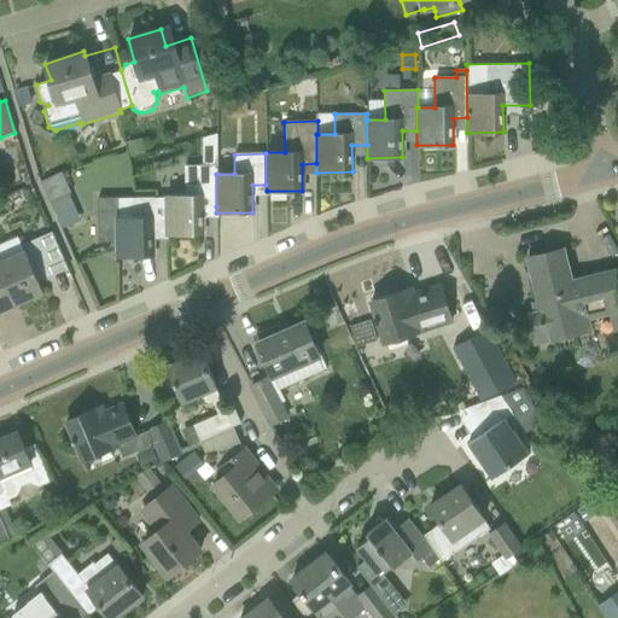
[(185,196),(165,196),(167,234),(202,233),(202,207),(216,207),(216,174),(217,174),(217,165),(185,167),(185,196)]
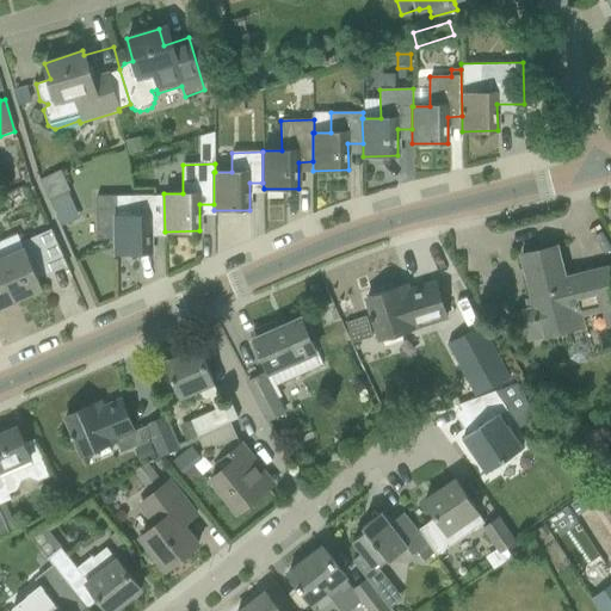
[(61,170),(39,179),(49,202),(71,191),(61,170)]
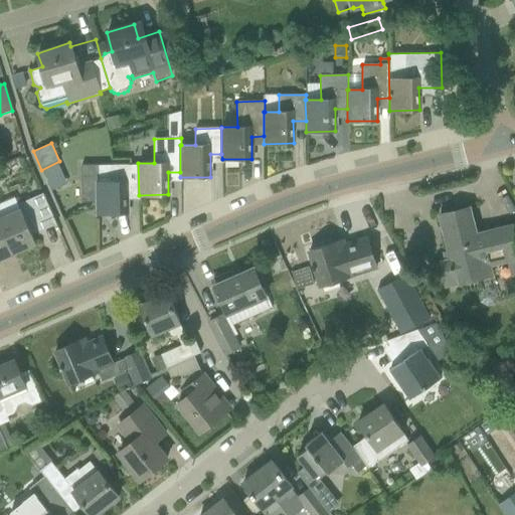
[(81,202),(97,202),(97,213),(127,213),(127,199),(139,199),(139,195),(138,163),(98,165),(81,165),(81,202)]
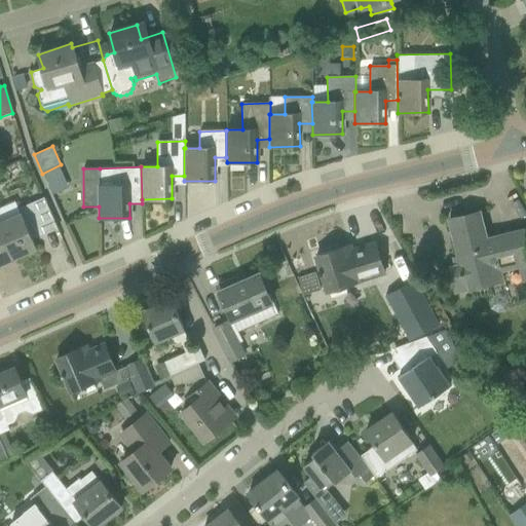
[(0,230),(12,259),(35,249),(31,237),(57,226),(43,197),(16,209),(13,201),(0,208),(0,230)]
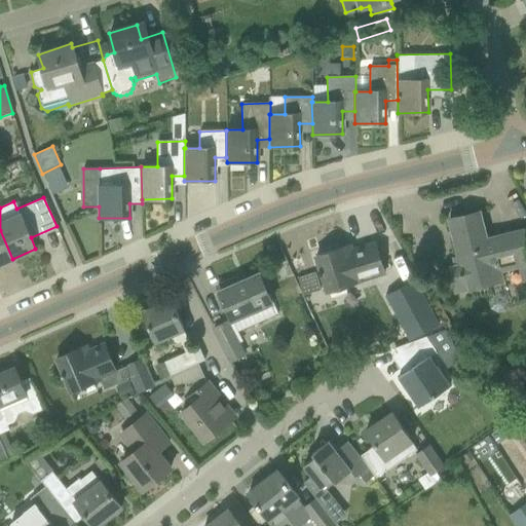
[(478,212),(449,219),(460,265),(449,268),(455,292),(470,289),(470,290),(501,282),(499,271),(517,266),(520,280),(525,278),(525,243),(523,230),(485,239),(478,212)]
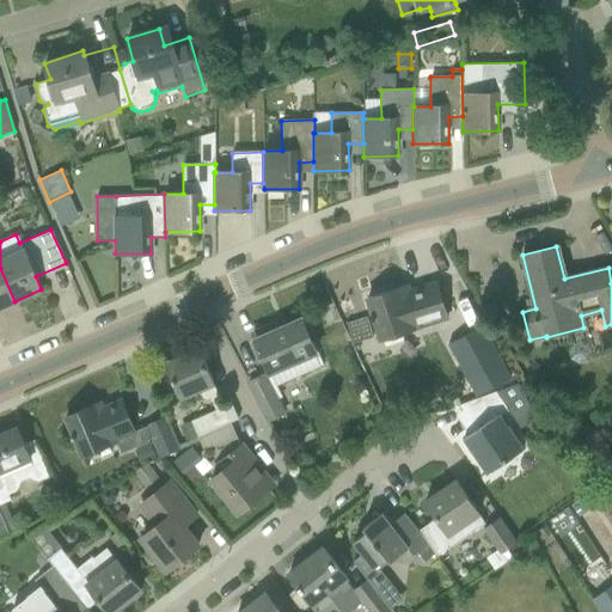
[(0,307),(14,301),(0,268),(0,307)]
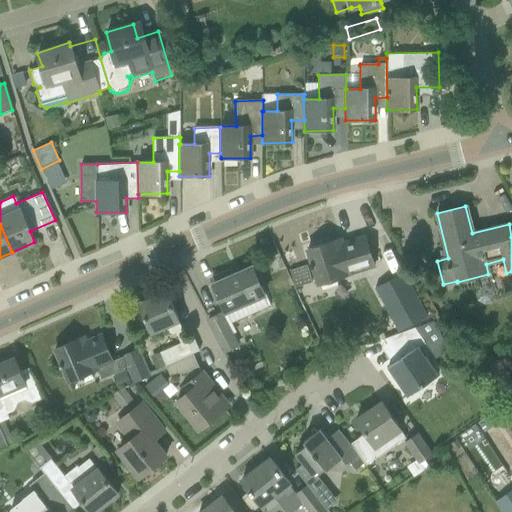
[(310,263),(311,267),(312,267),(318,284),(374,266),(364,236),(334,246),(332,241),(307,249),(311,263),(310,263)]
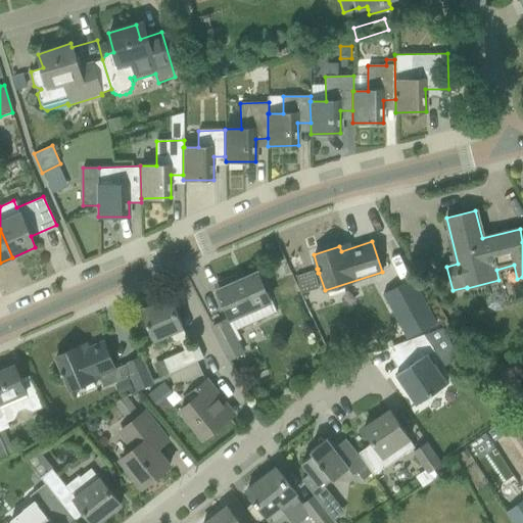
[(268,256),(273,269),(282,265),(277,252),(268,256)]
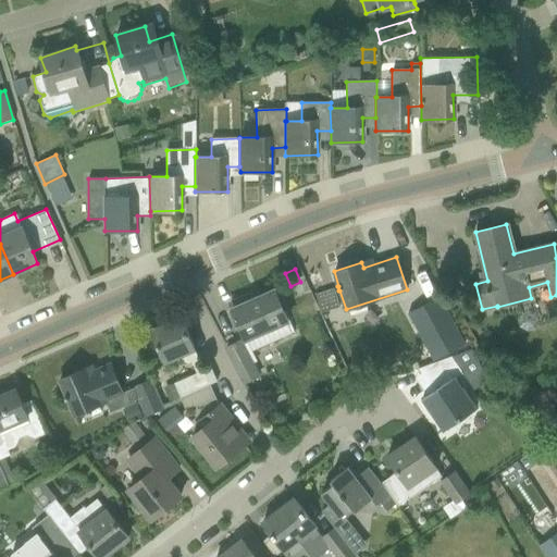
[(316,295),(321,311),(338,306),(333,289),(316,295)]
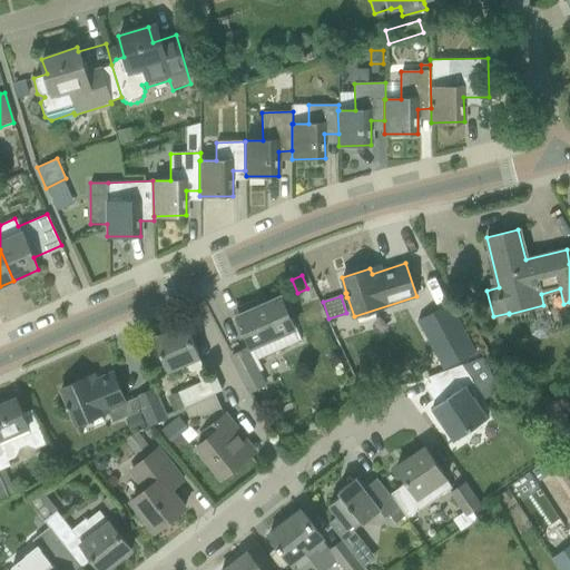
[(243,327),(251,347),(256,360),(298,341),(279,297),(254,308),(252,303),(235,311),(241,323),(239,324),(241,327),(243,327)]
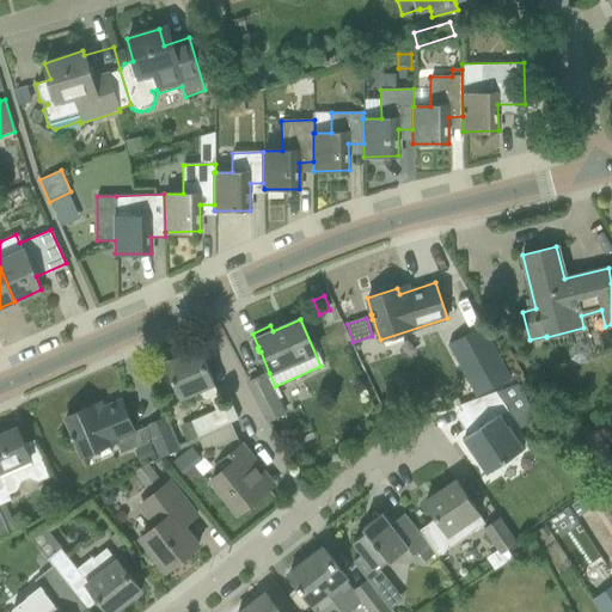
[(509,378),(482,325),(447,344),(476,396),(509,378)]
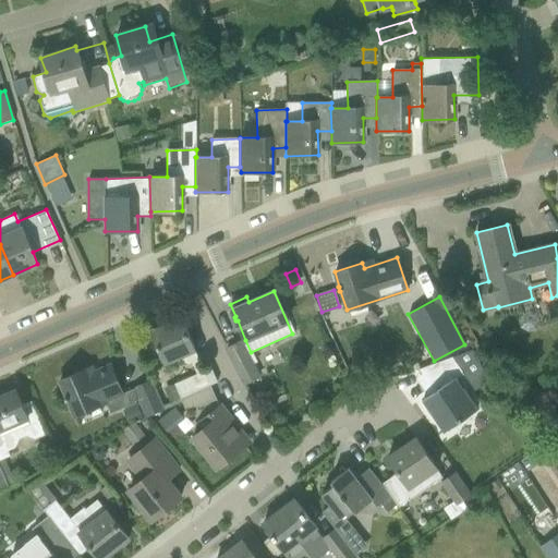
[(150,331),(152,334),(145,336),(152,350),(154,351),(158,349),(165,362),(180,355),(182,362),(186,364),(190,362),(195,374),(172,385),(179,399),(190,393),(209,385),(217,381),(210,368),(204,371),(180,318),(150,331)]
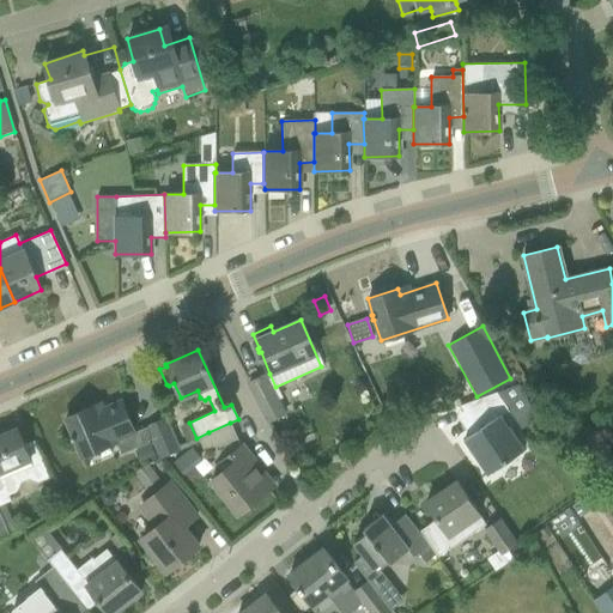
[(263,375),(248,383),(268,422),(284,413),(263,375)]
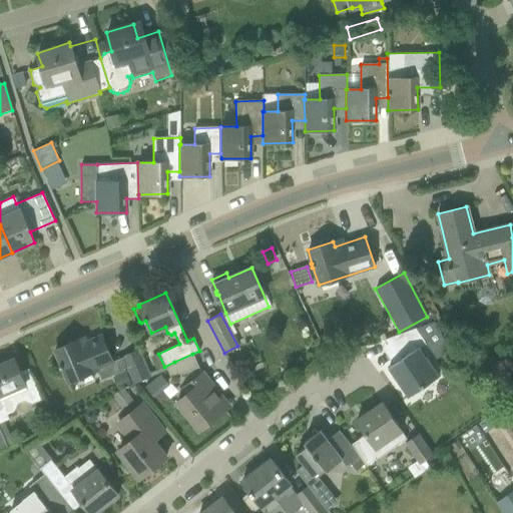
[(415,328),(403,332),(384,340),(399,361),(389,368),(408,396),(438,376),(419,349),(426,344),(415,328)]
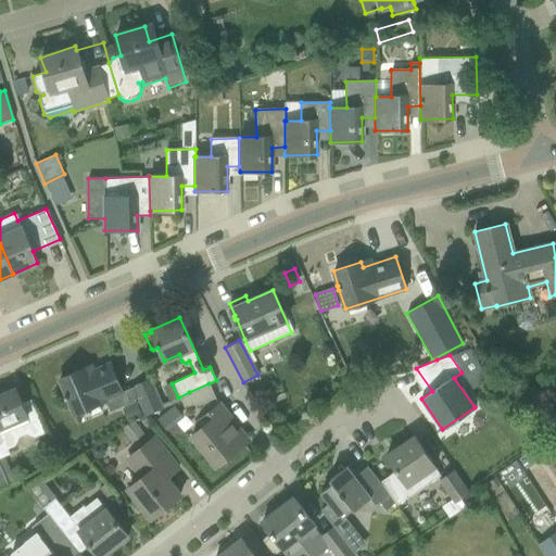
[(64,395),(66,399),(73,415),(105,401),(111,413),(134,403),(134,401),(138,400),(131,387),(122,391),(110,364),(81,376),(79,370),(59,379),(65,395),(64,395)]
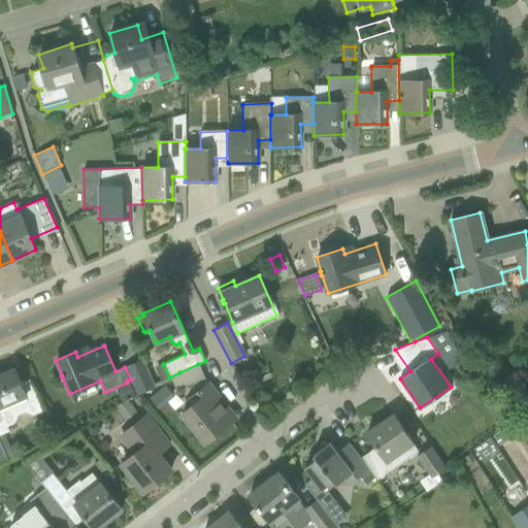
[(131,380),(137,394),(154,387),(153,384),(141,360),(125,367),(131,380)]
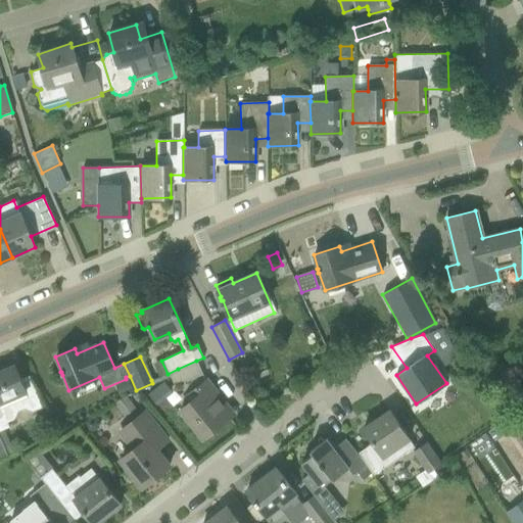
[(151,380),(152,383),(153,385),(170,378),(174,387),(202,374),(196,361),(178,369),(168,374),(151,380)]
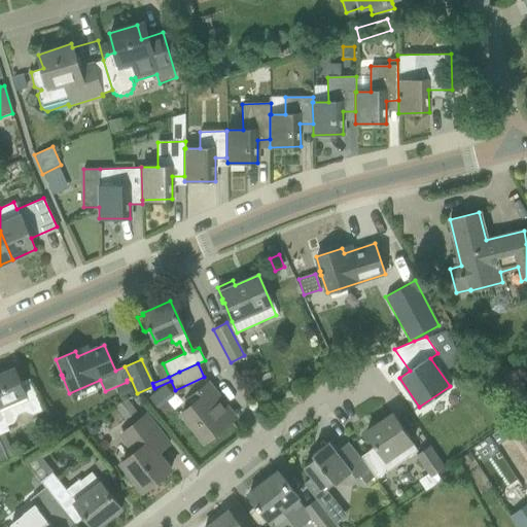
[(0,443),(7,459),(14,456),(3,432),(8,430),(6,425),(13,422),(16,415),(24,412),(32,415),(42,410),(37,397),(29,379),(21,382),(14,369),(0,374),(0,443)]
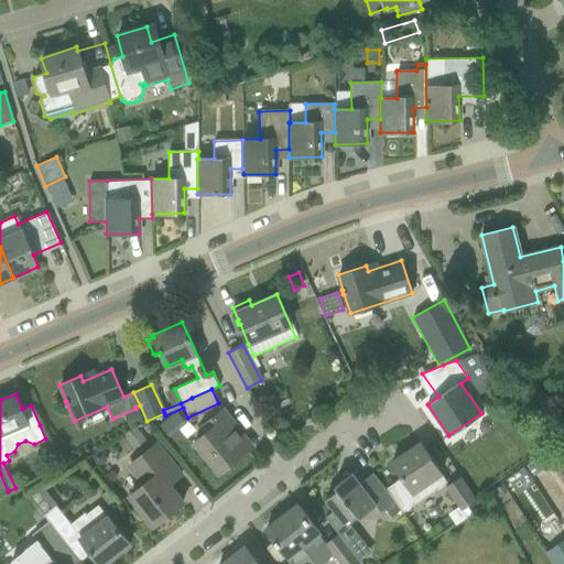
[(223,410),(205,424),(209,430),(195,442),(219,473),(248,449),(230,426),(234,424),(223,410)]
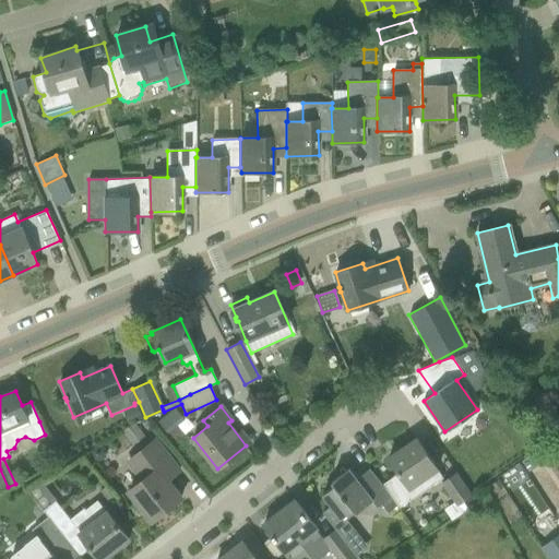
[(127,420),(139,415),(135,407),(123,413),(127,420)]
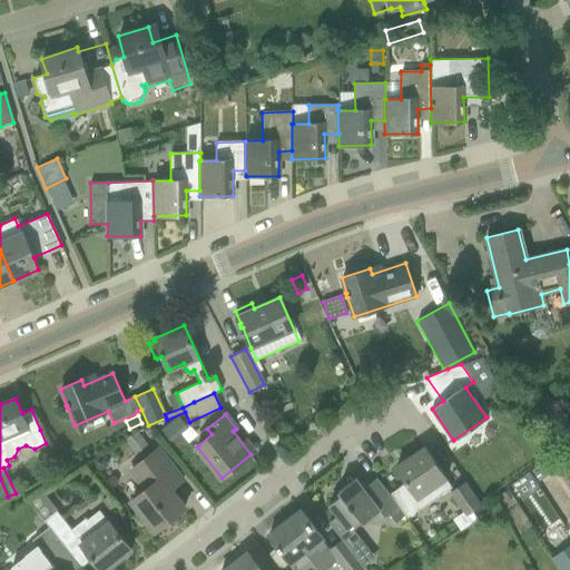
[(136,432),(123,439),(135,454),(147,445),(136,432)]
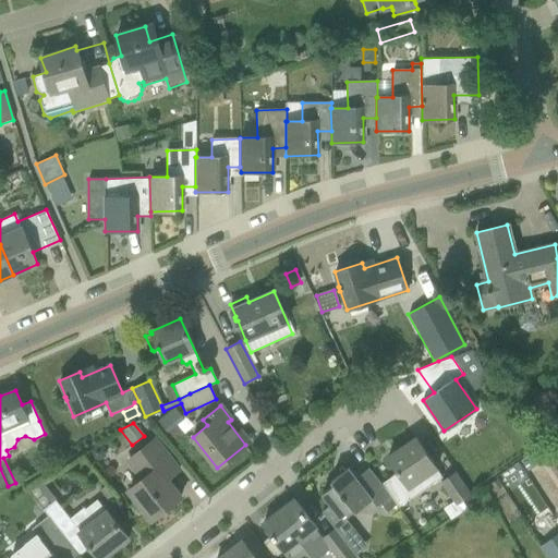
[(381,483),(395,500),(398,506),(441,477),(415,437),(387,456),(398,472),(381,483)]
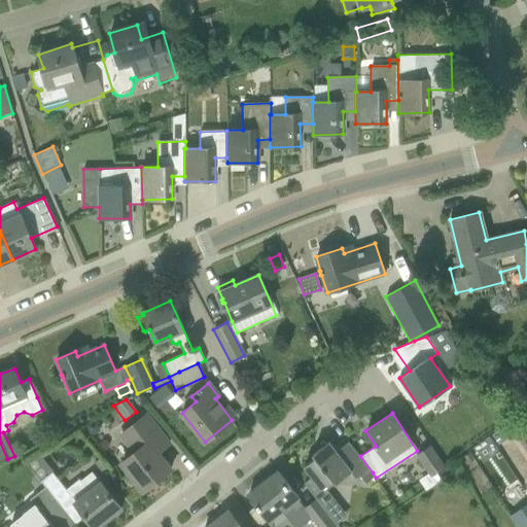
[(120,462),(130,475),(143,491),(167,471),(156,459),(161,456),(151,446),(163,436),(145,414),(119,434),(134,452),(120,462)]
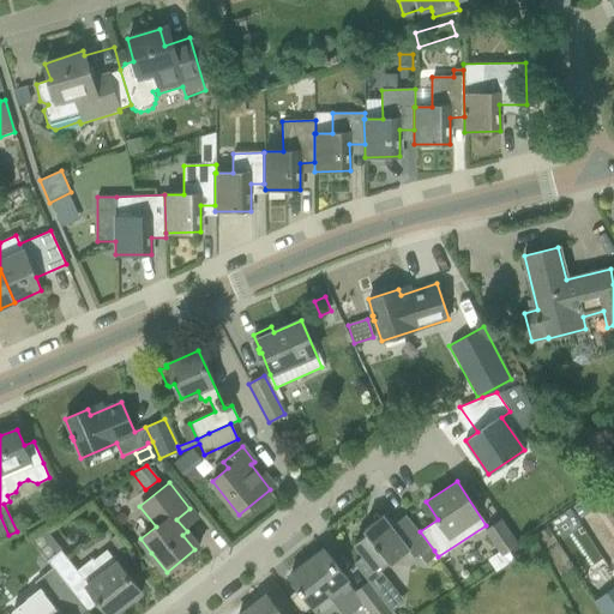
[(367,533),(354,543),(363,555),(354,563),(371,585),(391,612),(404,601),(379,571),(409,547),(415,555),(419,553),(428,545),(405,515),(392,525),(383,515),(363,529),(367,533)]
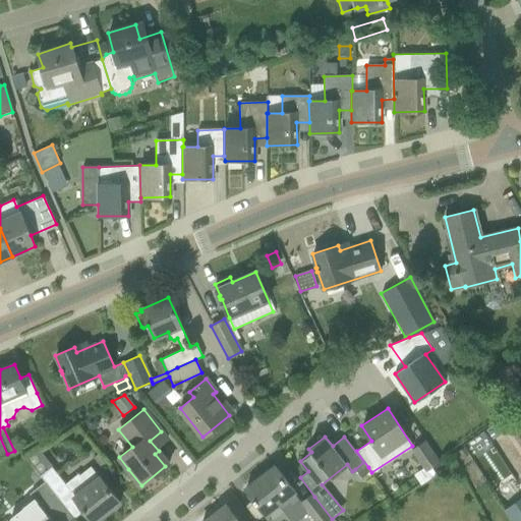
[(412,450),(425,470),(439,461),(424,442),(412,450)]
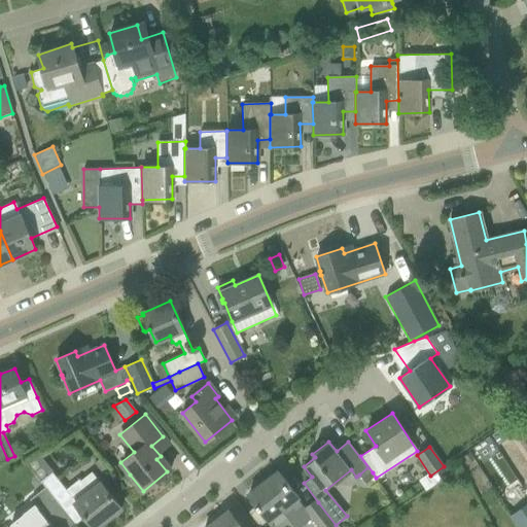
[(94,463),(103,473),(110,468),(101,457),(94,463)]
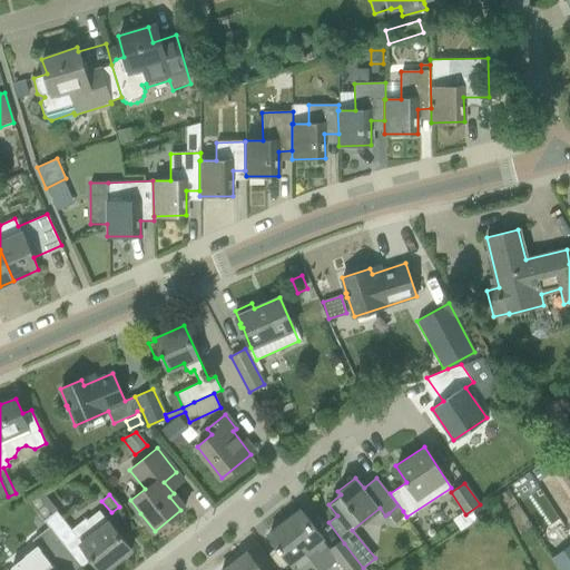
[(404,517),(397,505),(389,513),(396,523),(404,517)]
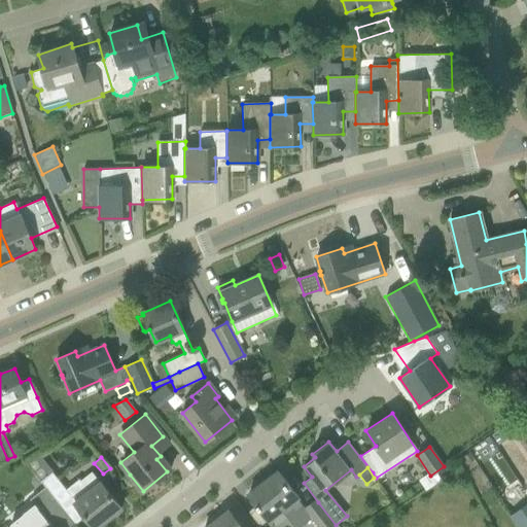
[(40,481),(55,498),(60,505),(70,497),(94,526),(96,526),(120,507),(99,481),(91,470),(79,480),(78,479),(66,489),(53,471),(40,481)]
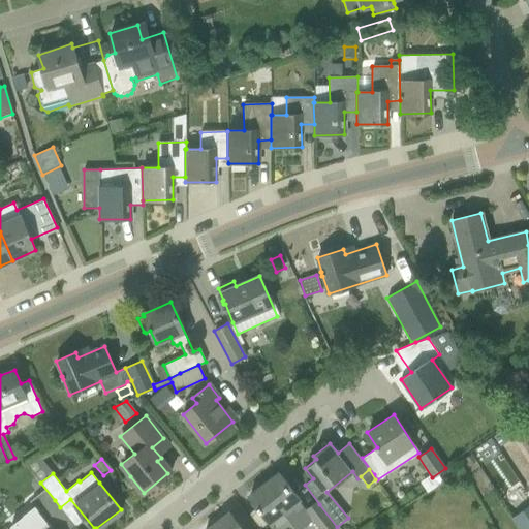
[(257,507),(260,511),(261,510),(270,522),(282,512),(294,528),(301,528),(312,520),(318,528),(338,528),(337,527),(319,504),(308,514),(298,500),(299,499),(278,473),(249,495),(258,506),(257,507)]
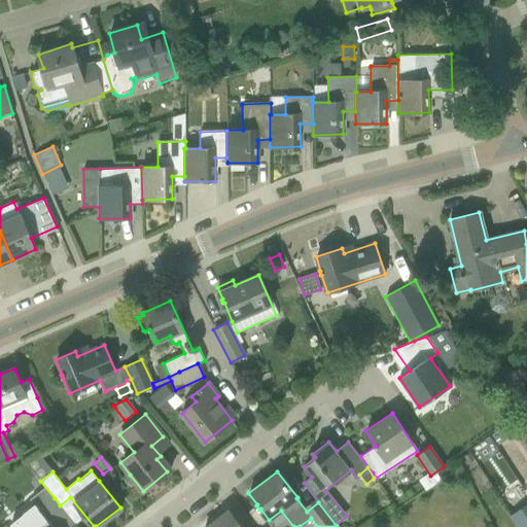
[(35,503),(22,514),(9,523),(12,526),(71,526),(75,524),(60,505),(55,498),(39,510),(35,503)]
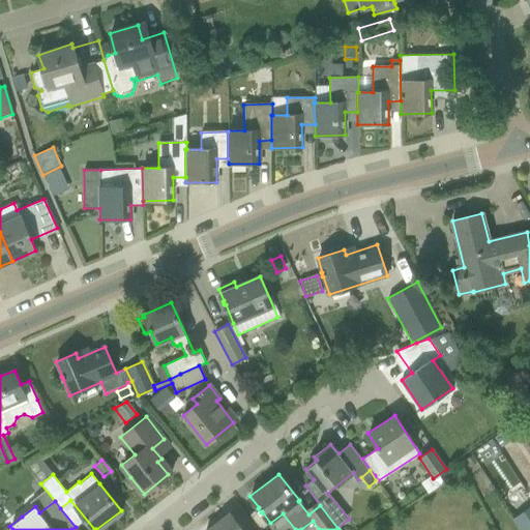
[(529,529),(529,506),(513,518),(522,529),(529,529)]
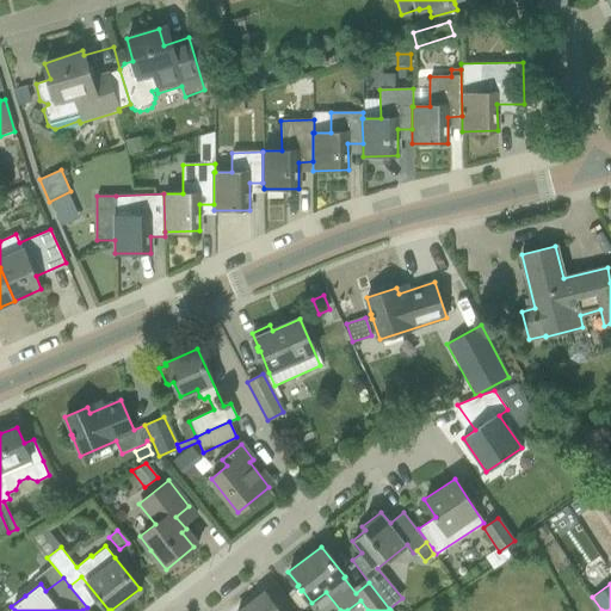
[(239,610),(279,610),(264,591),(239,610)]
